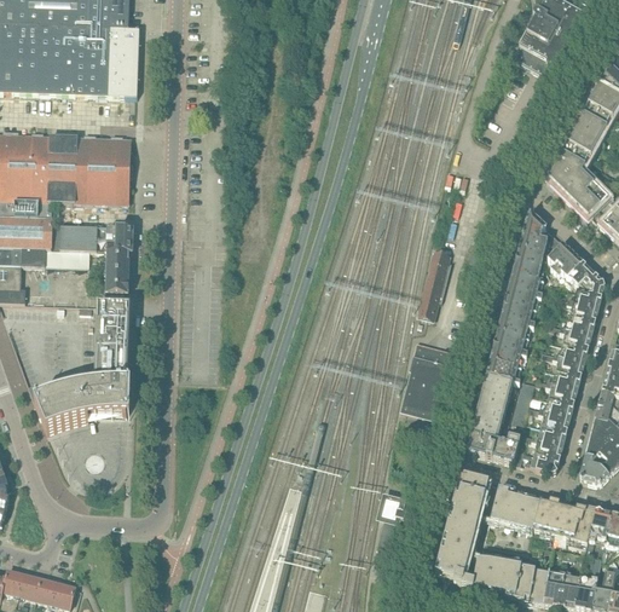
[(0,0),(0,22),(128,27),(128,0),(0,0)]
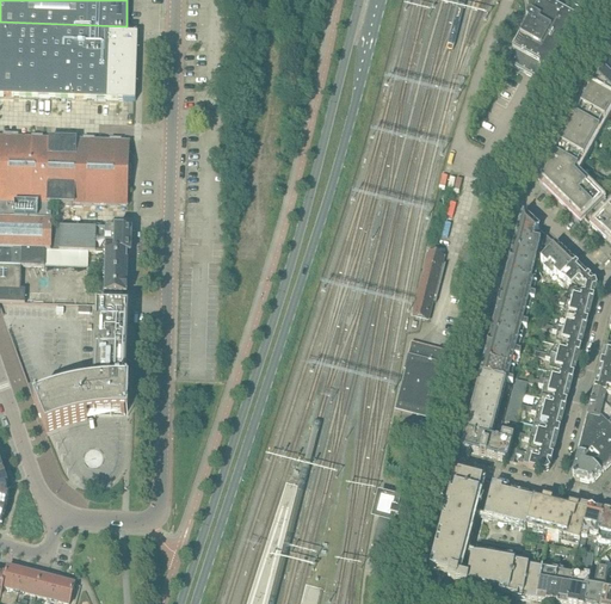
[(528,14),(505,55),(544,78),(580,13),(557,0),(536,0),(532,7),(530,7),(530,6),(529,7),(528,7),(526,8),(526,10),(526,11),(526,12),(526,13),(528,14)]
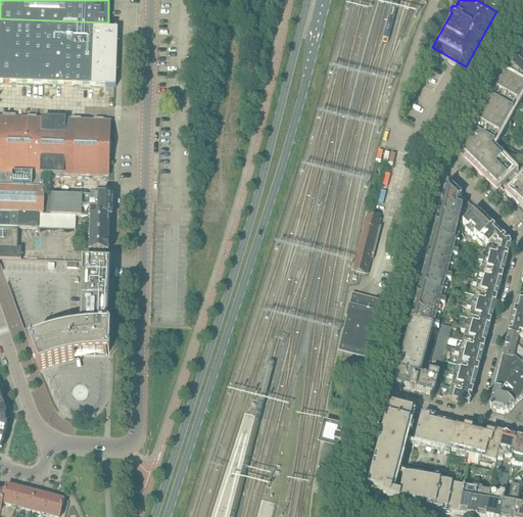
[(0,18),(0,77),(116,81),(119,22),(108,22),(0,18)]
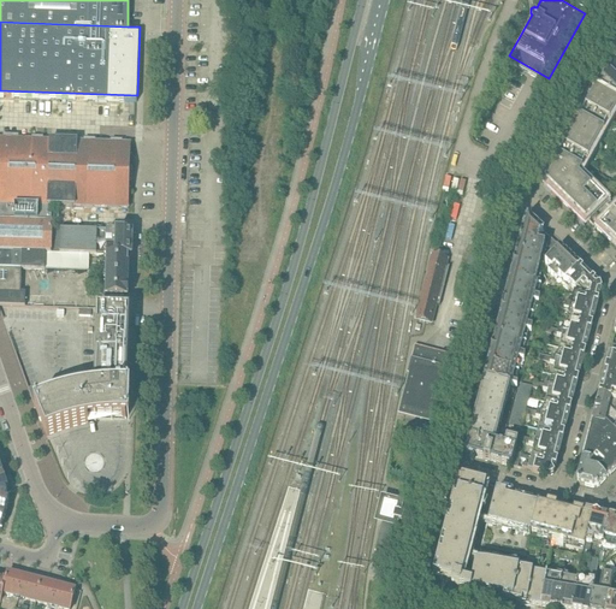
[(615,42),(593,82),(594,83),(615,94),(615,42)]
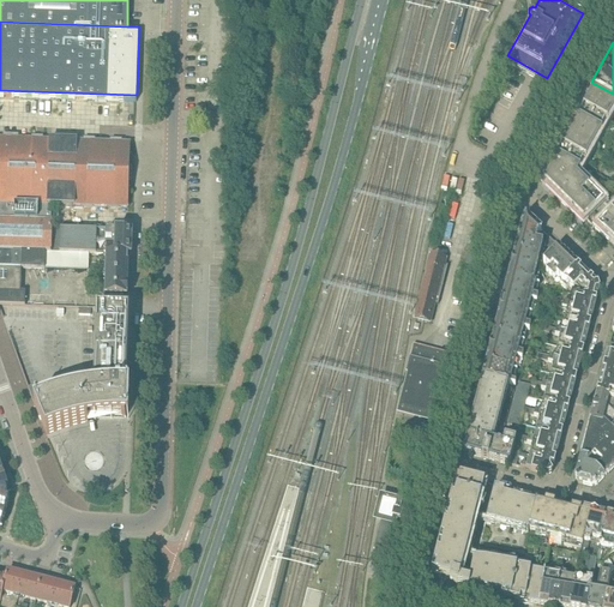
[(613,102),(613,94),(593,83),(576,113),(601,127),(611,108),(613,102)]
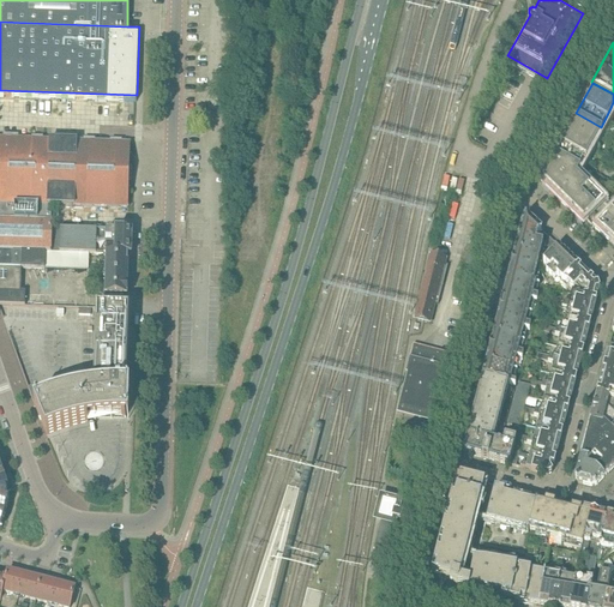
[(601,127),(576,113),(559,143),(583,157),(601,127)]
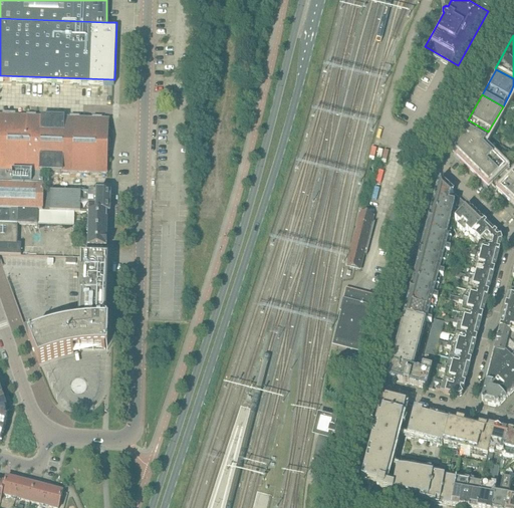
[(0,204),(38,206),(43,206),(43,187),(44,179),(42,179),(43,166),(107,168),(108,113),(15,110),(2,109),(0,109),(0,204)]
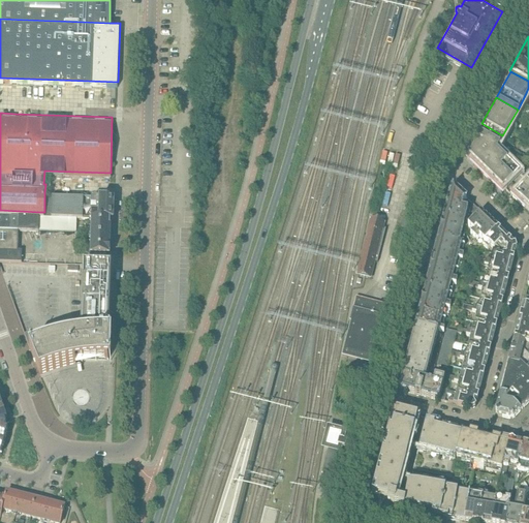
[(502,135),(481,123),(467,150),(497,146),(502,135)]
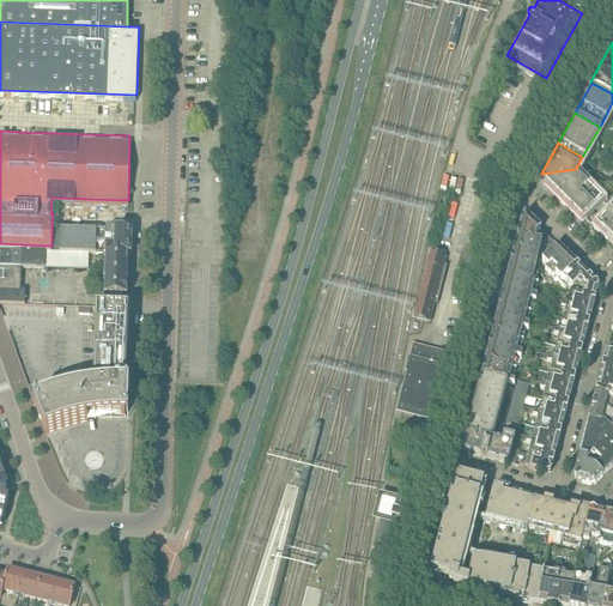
[(606,204),(599,197),(601,194),(576,169),(541,174),(582,213),(583,212),(590,219),(606,204)]
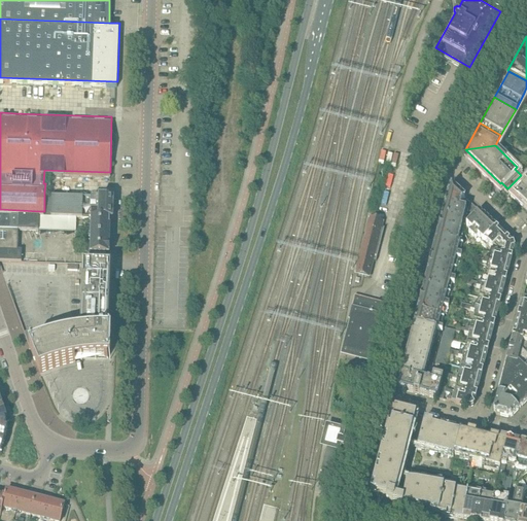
[(526,174),(511,192),(518,199),(521,196),(526,202),(526,174)]
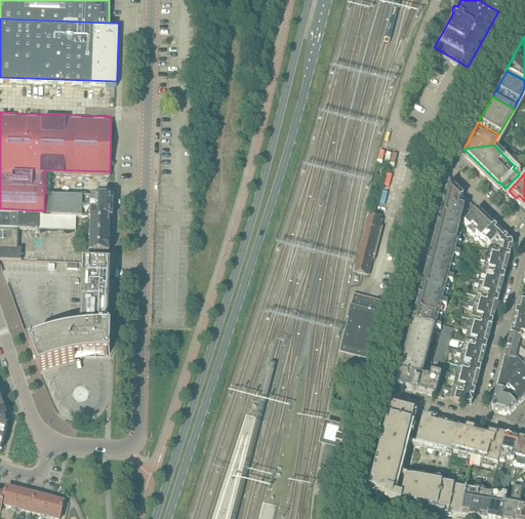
[(418,176),(411,203),(413,204),(412,205),(413,205),(418,206),(419,200),(420,197),(422,187),(423,184),(426,178),(421,177),(418,176)]
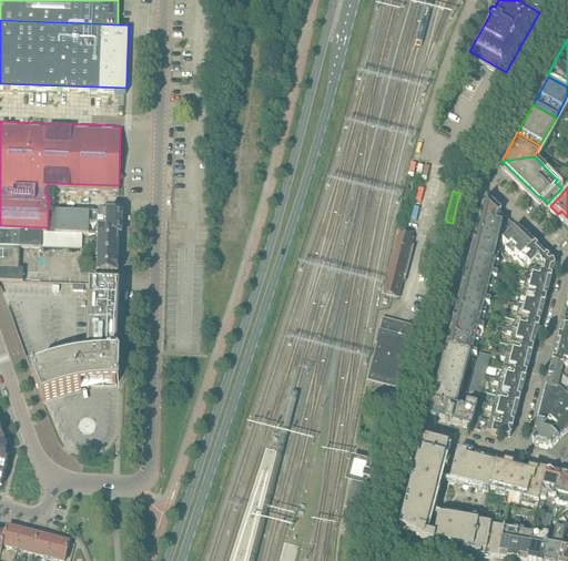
[(488,194),(484,195),(479,212),(498,217),(500,212),(497,211),(498,210),(500,206),(488,194)]
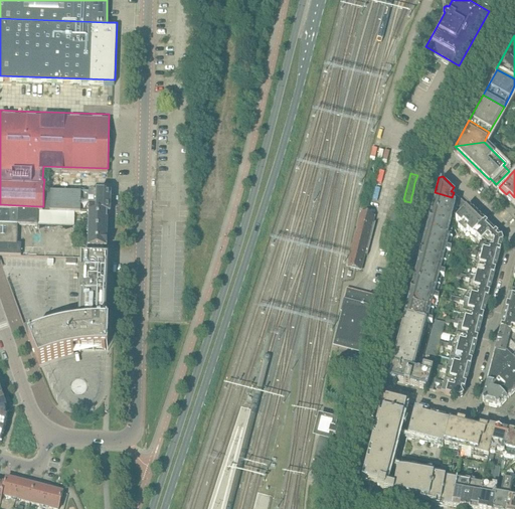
[(50,187),(50,206),(87,208),(89,208),(90,188),(50,187)]
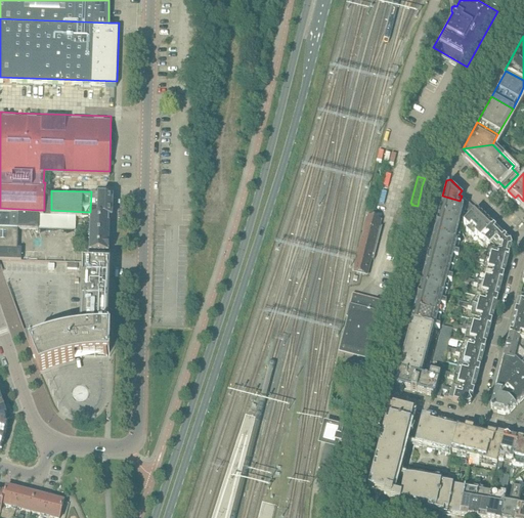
[(91,191),(90,212),(111,212),(112,213),(113,203),(113,191),(91,191)]
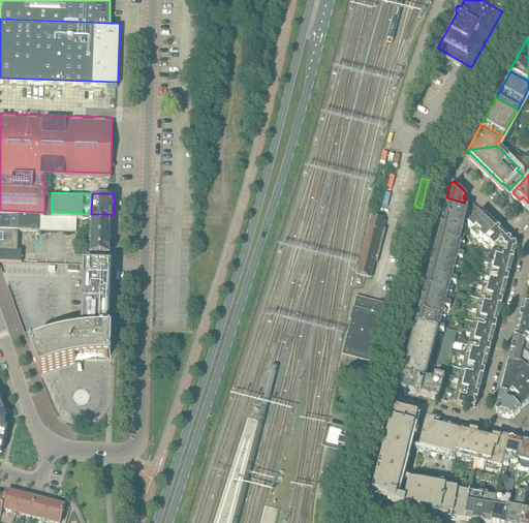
[(468,204),(464,203),(446,197),(443,209),(465,215),(468,204)]
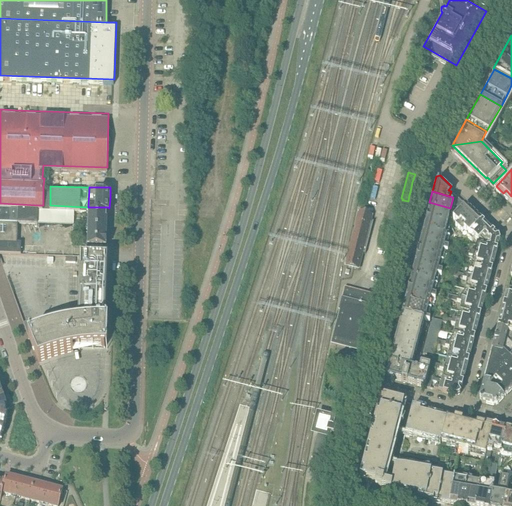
[(459,208),(466,200),(457,191),(453,195),(458,201),(455,204),(459,208)]
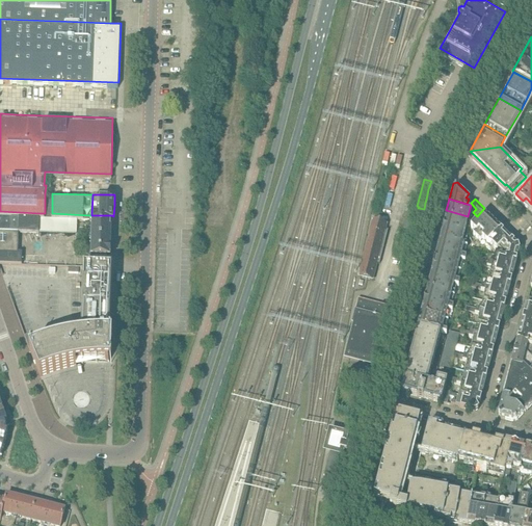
[(403,221),(403,225),(411,226),(413,225),(411,225),(416,208),(417,207),(418,208),(419,207),(417,206),(416,206),(408,204),(404,221),(403,221)]
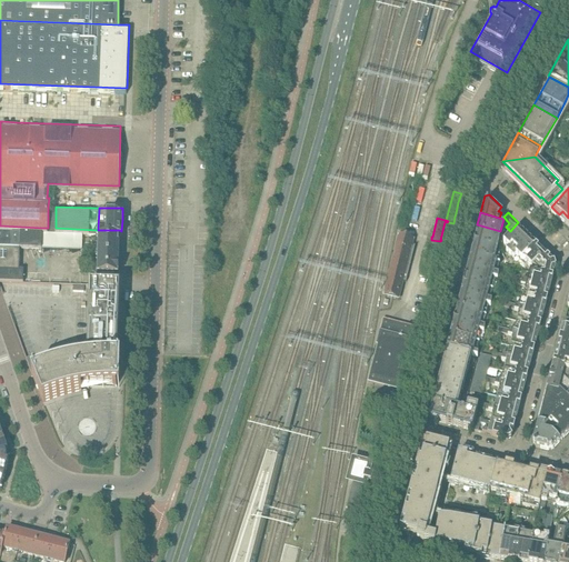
[(527,231),(518,222),(510,231),(505,237),(510,241),(508,243),(511,247),(527,231)]
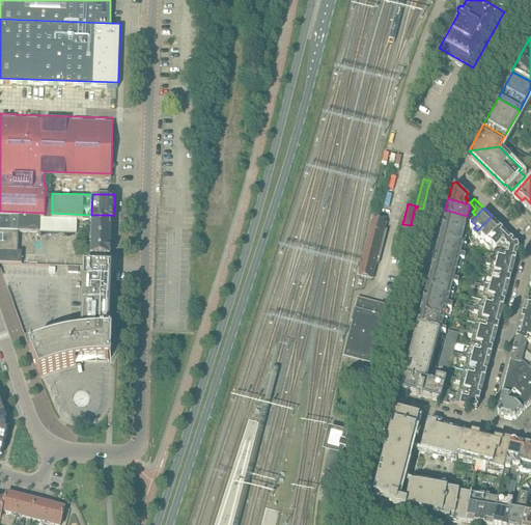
[(467,216),(445,210),(443,221),(464,226),(467,216)]
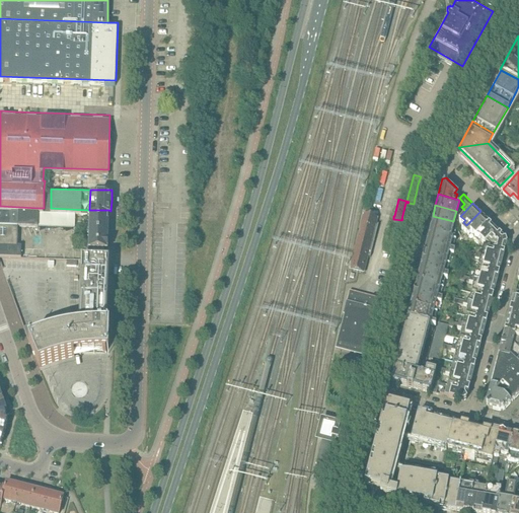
[(39,208),(0,206),(0,250),(21,252),(21,240),(17,240),(18,221),(39,222),(39,221),(39,208)]
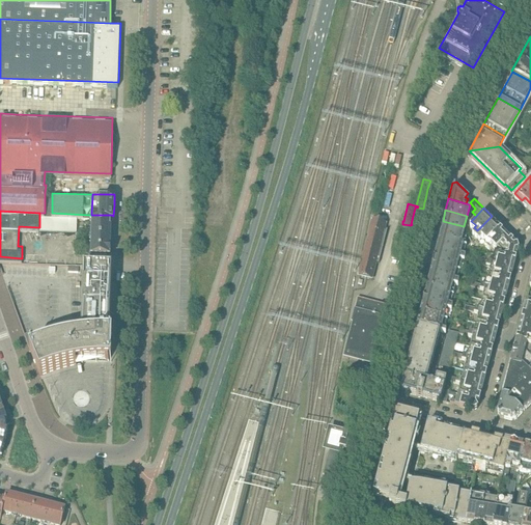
[(364,244),(358,271),(366,273),(370,274),(373,274),(378,256),(379,257),(387,224),(386,224),(386,223),(387,218),(387,217),(384,217),(381,216),(372,214),(364,244)]
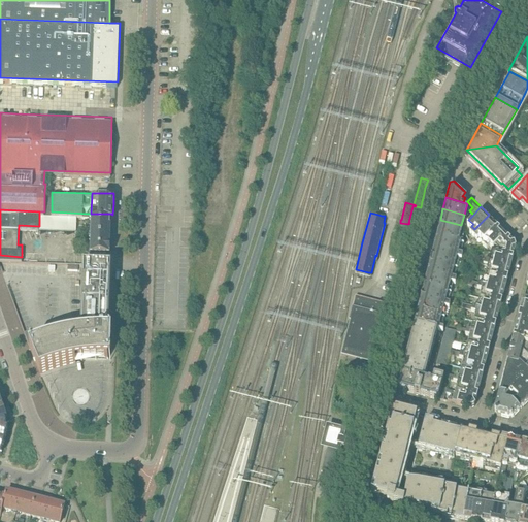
[(480,230),(484,235),(496,222),(489,215),(474,229),(477,232),(480,230)]
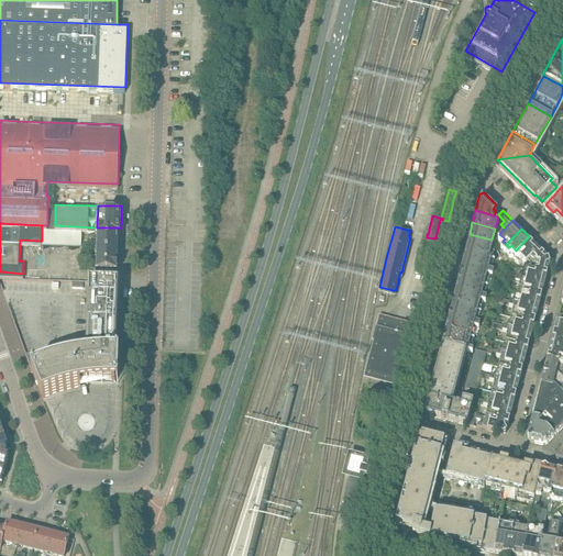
[(492,240),(470,234),(466,246),(488,252),(492,240)]
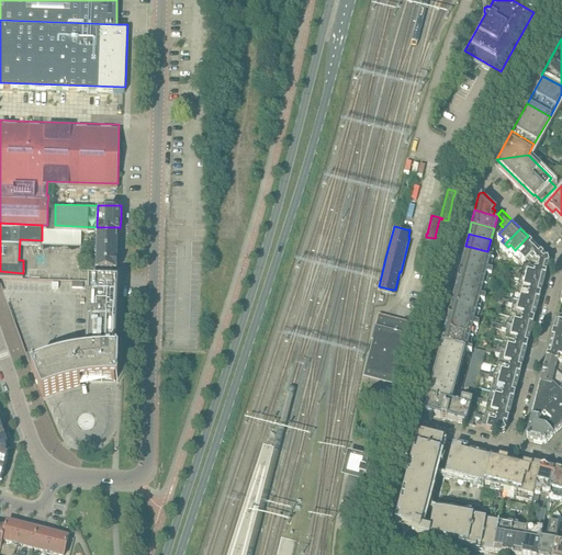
[(94,241),(94,245),(98,245),(116,246),(117,236),(94,235),(94,241)]
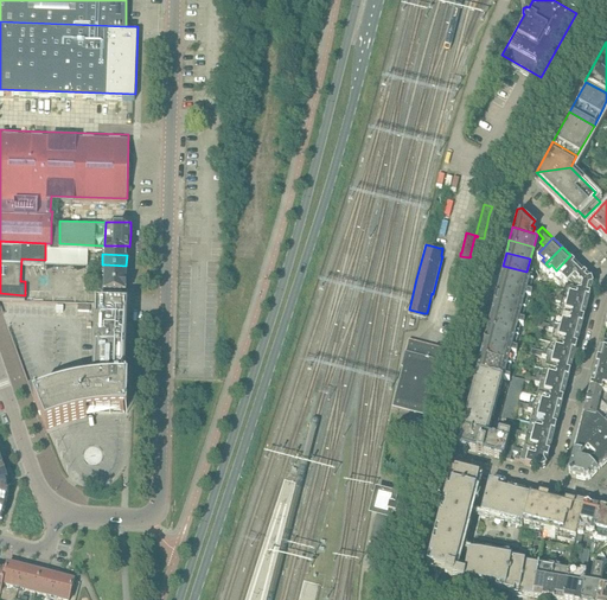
[(569,276),(581,265),(570,255),(556,270),(554,273),(560,279),(563,275),(567,279),(569,276)]
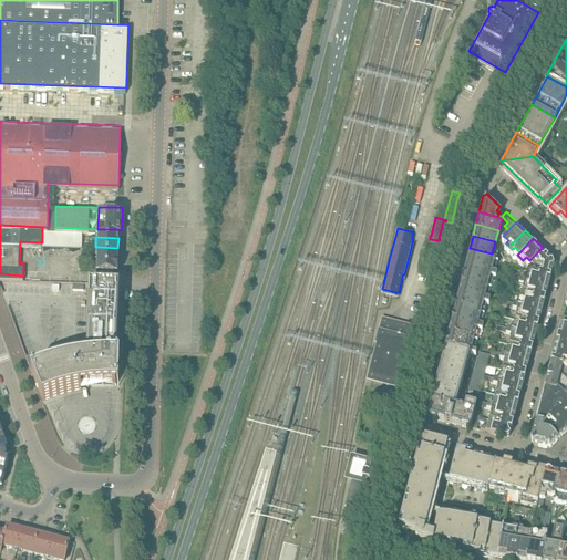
[(434,258),(442,260),(444,252),(444,249),(446,240),(440,239),(439,240),(434,258)]
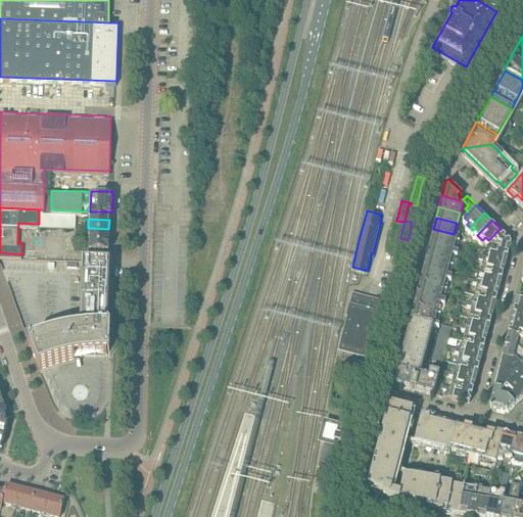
[(88,228),(87,237),(90,237),(108,238),(108,229),(91,228),(88,228)]
